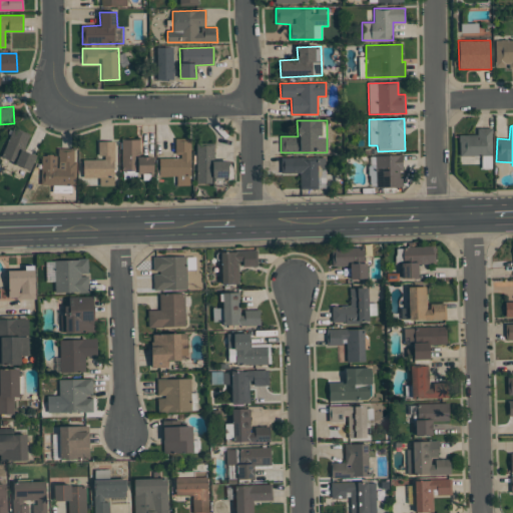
[(459,134),(459,155),(491,156),(492,128),(477,128),(477,135),(459,134)]
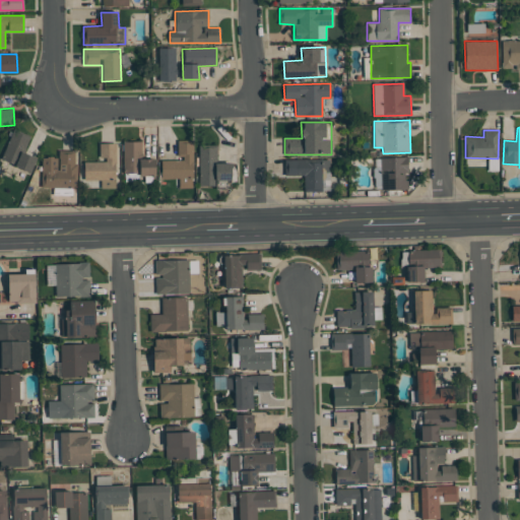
[(37,157),(23,152),(29,138),(12,131),(1,161),(30,173),(37,157)]
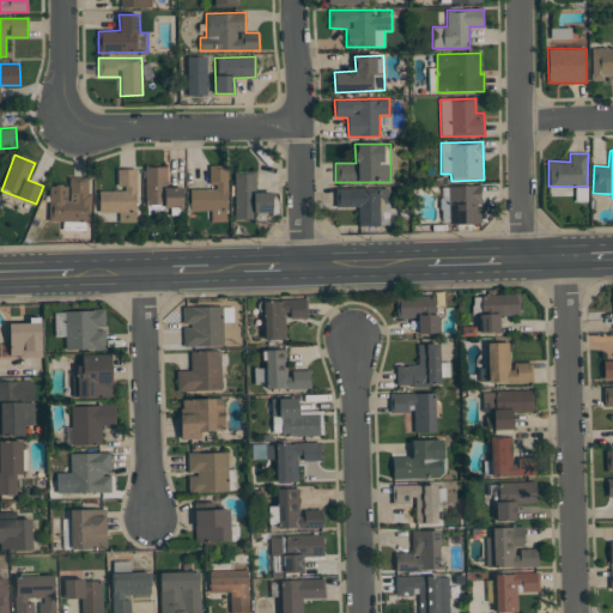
[(146,206),(183,206),(183,187),(168,187),(168,167),(145,168),(146,206)]
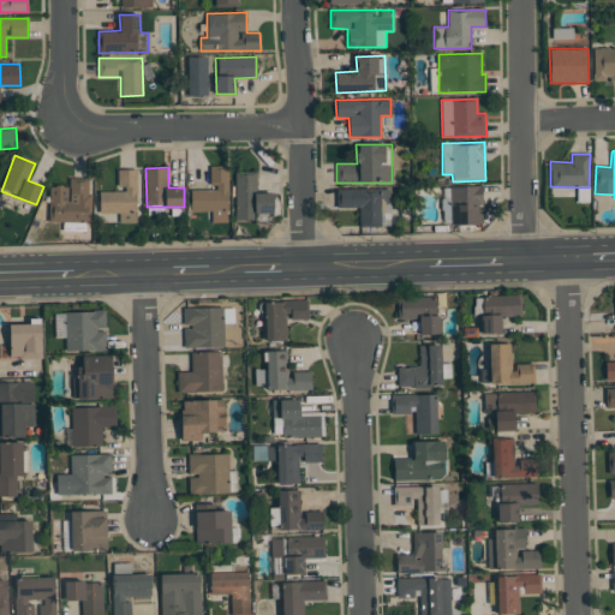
[(212,221),(227,222),(228,168),(212,168),(210,190),(191,189),(190,212),(212,212),(212,221)]
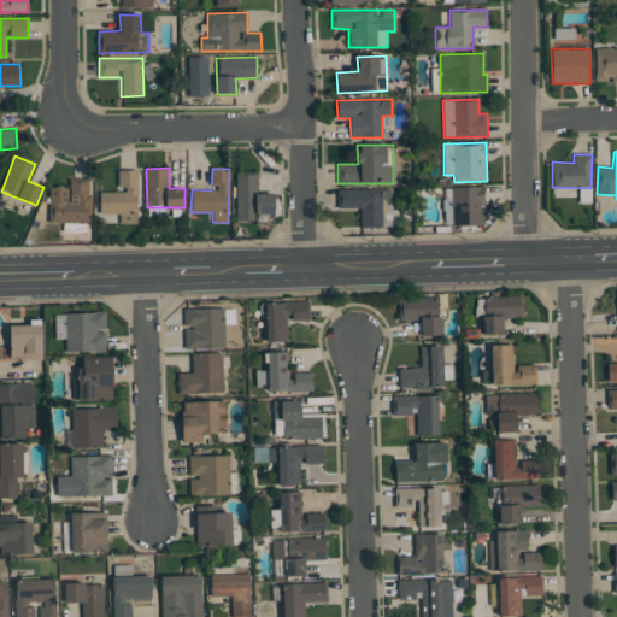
[(137,170),(118,170),(118,193),(100,193),(100,222),(136,223),(137,170)]
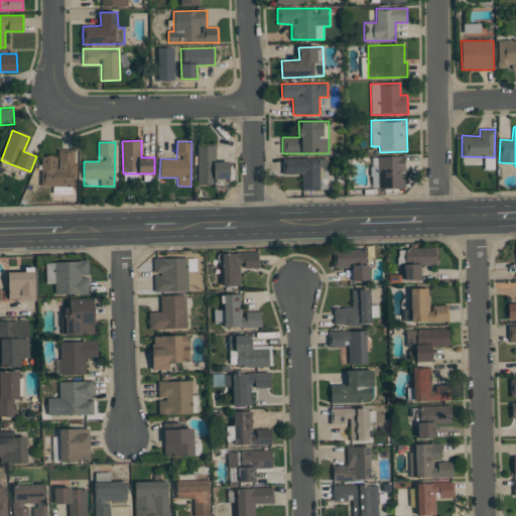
[(232,178),(232,161),(216,162),(215,146),(197,146),(198,184),(215,184),(215,179),(232,178)]
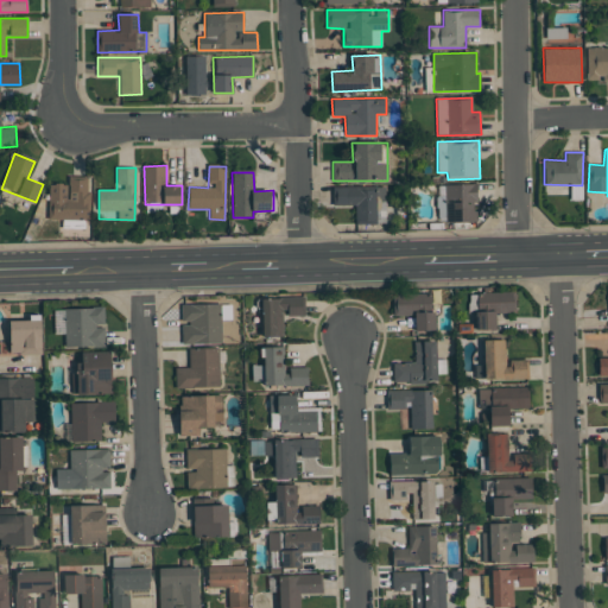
[(89,179),(69,179),(69,184),(50,184),(49,219),(89,220),(89,179)]
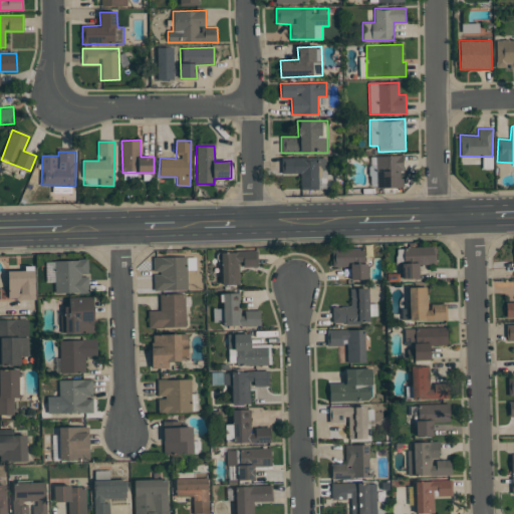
[(376,189),(403,188),(402,156),(375,156),(376,189)]
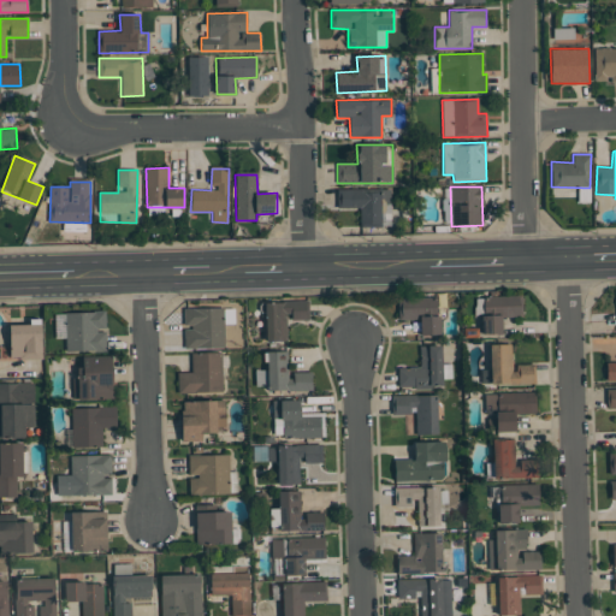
[(360,226),(381,226),(381,205),(391,205),(390,189),(337,190),(338,208),(360,208),(360,226)]
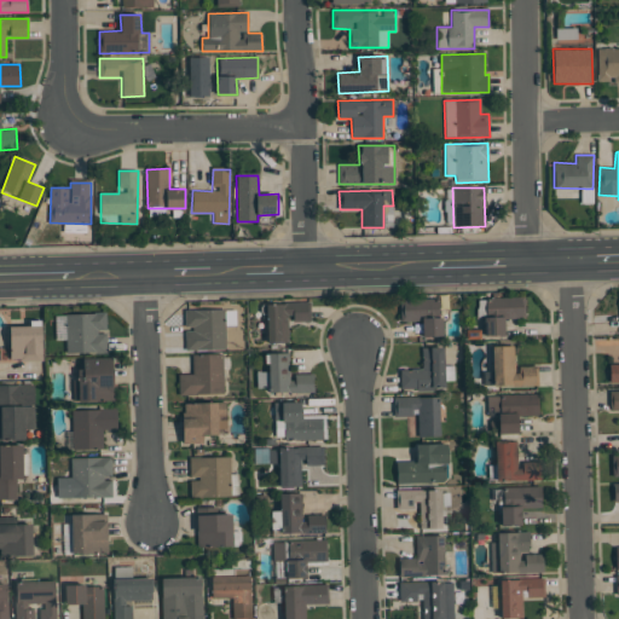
[(504,336),(504,318),(525,318),(525,298),(485,298),(485,336),(504,336)]
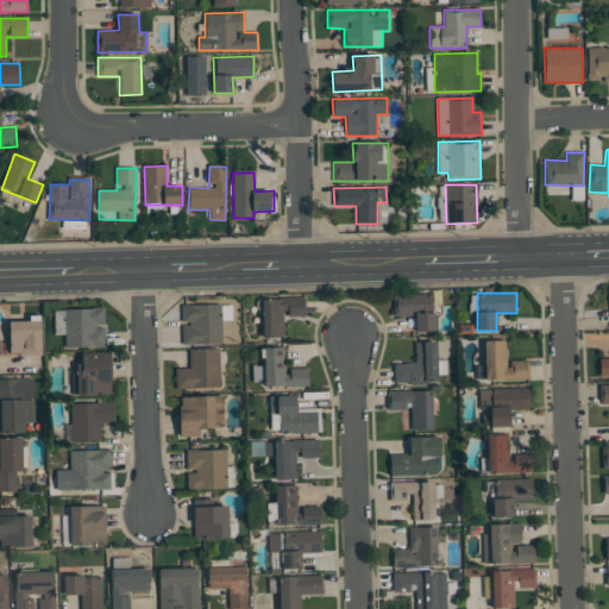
[(434,331),(433,294),(394,295),(394,316),(415,315),(415,331),(434,331)]
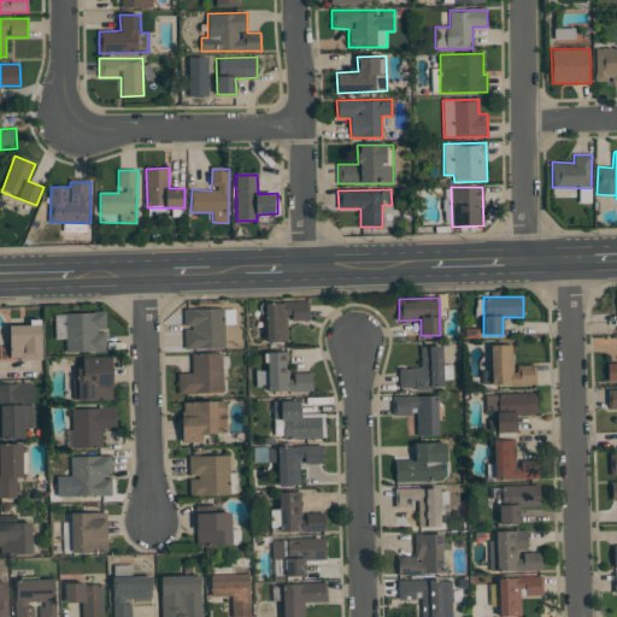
[(265,303),(266,341),(288,341),(288,321),(310,321),(309,301),(265,303)]
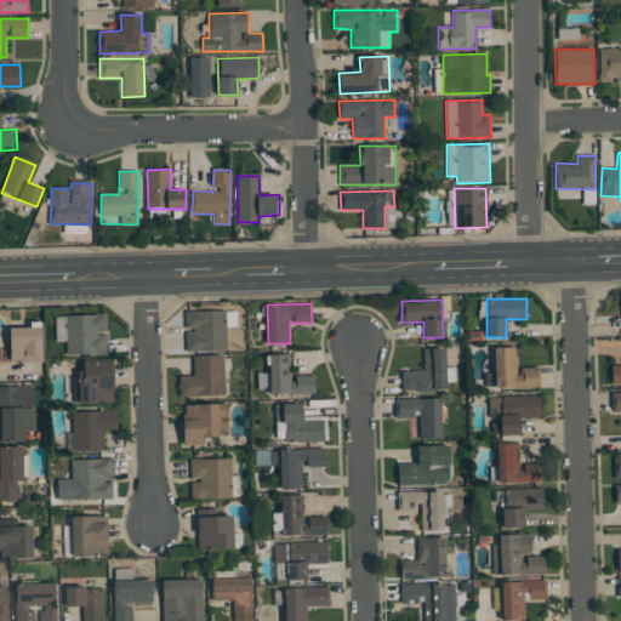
[(187,351),(227,351),(226,309),(186,311),(187,351)]
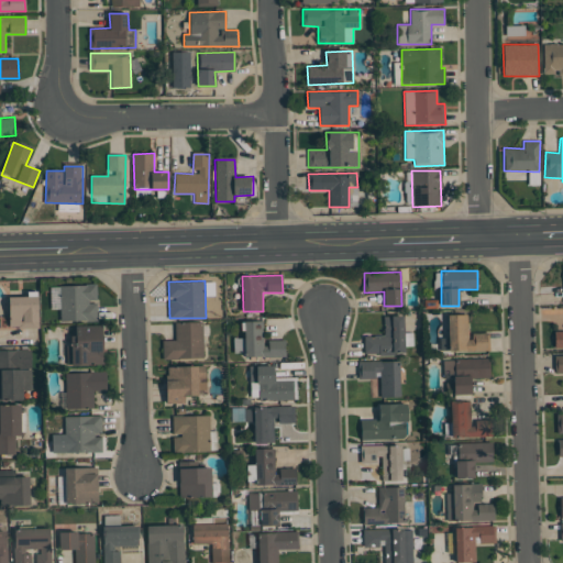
[(59,321),(97,320),(97,285),(59,285),(59,321)]
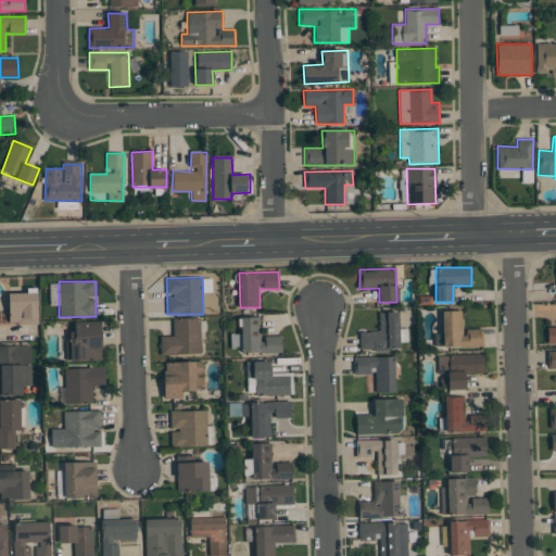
[(8,293),(9,326),(38,325),(37,292),(8,293)]
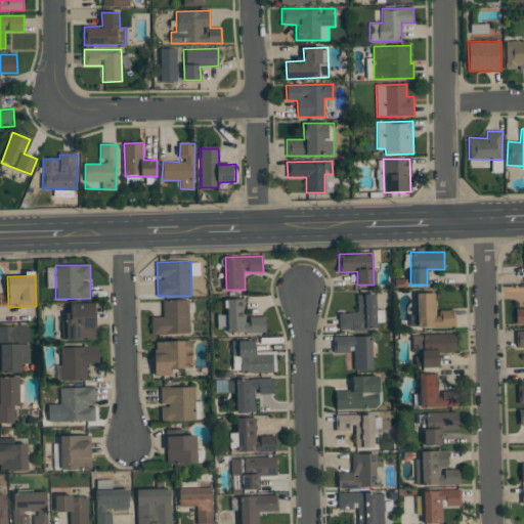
[(436,293),(417,293),(417,314),(409,314),(409,326),(455,325),(455,310),(436,310),(436,293)]
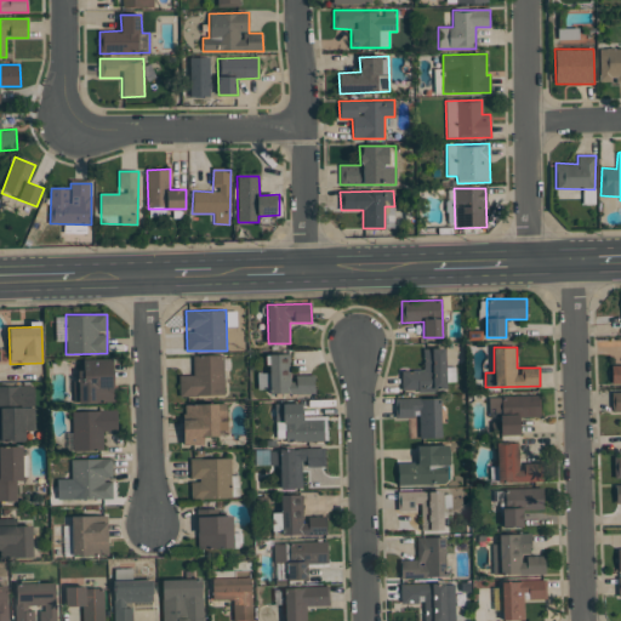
[(400,370),(402,392),(446,391),(446,382),(455,381),(455,368),(445,368),(445,348),(423,348),(423,370),(400,370)]
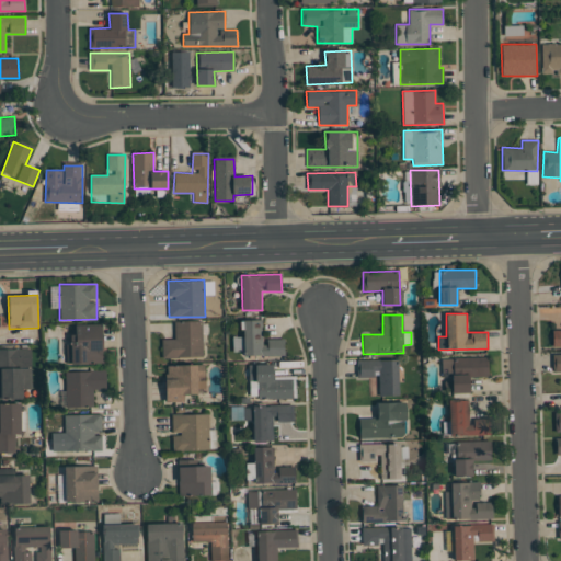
[(284,355),(284,339),(263,339),(263,320),(242,320),(243,336),(232,336),(232,352),(243,352),(243,356),(284,355)]
